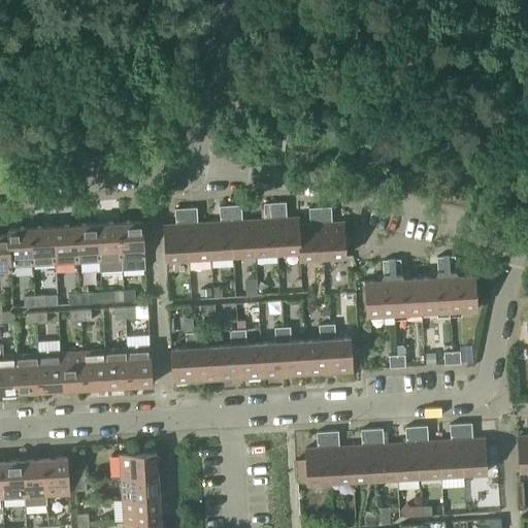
[(300,253),(299,225),(299,218),(285,219),(284,215),(287,213),(286,202),(275,203),(278,254),(300,253)]
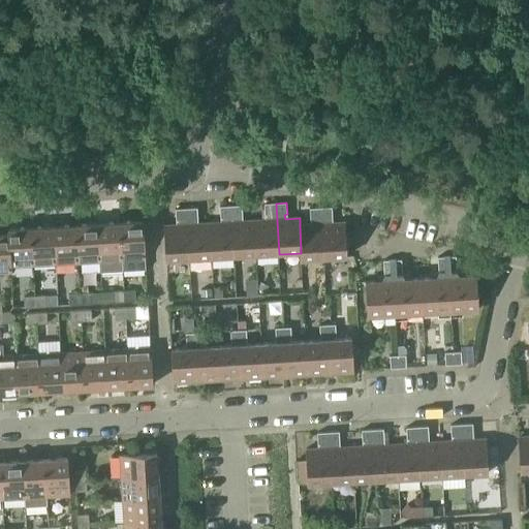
[(256,255),(279,254),(276,204),(265,205),(265,216),(268,216),(268,220),(254,221),(256,255)]
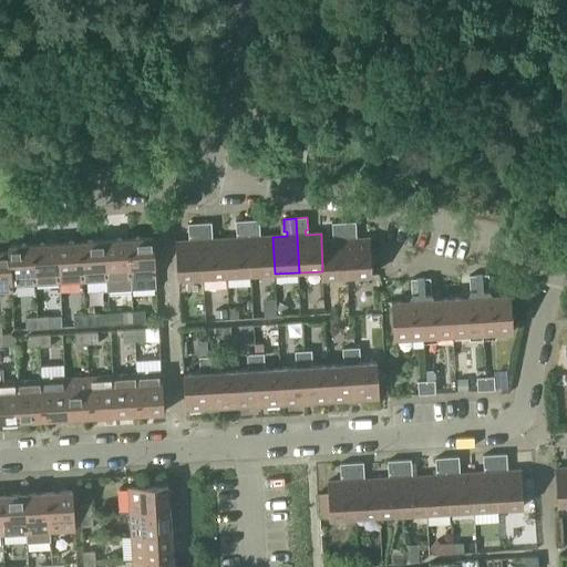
[(275,274),(272,237),(258,237),(257,233),(260,233),(259,220),(247,222),(251,275),(275,274)]
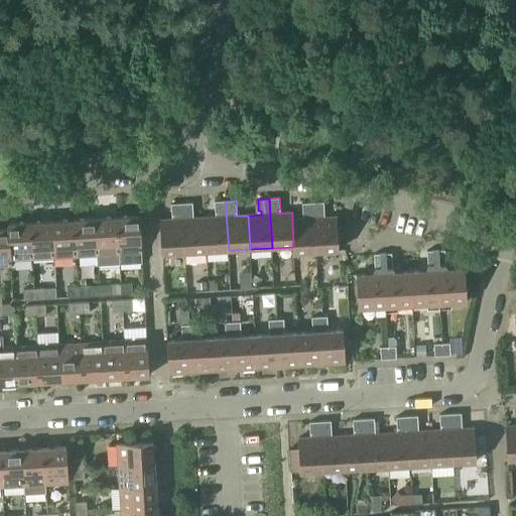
[(207,252),(229,250),(225,202),(215,202),(215,213),(218,213),(218,217),(205,218),(207,252)]
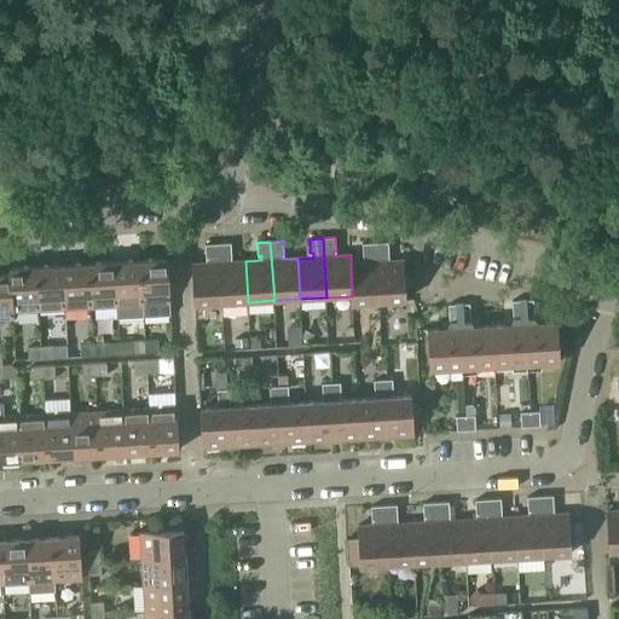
[(376,244),(379,302),(406,301),(404,260),(387,261),(386,256),(389,256),(388,243),(376,244)]
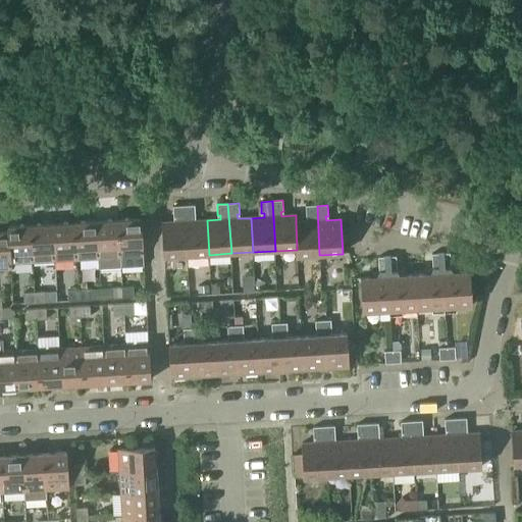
[(164,257),(187,256),(184,206),(172,207),(173,218),(176,218),(176,222),(162,223),(164,257)]
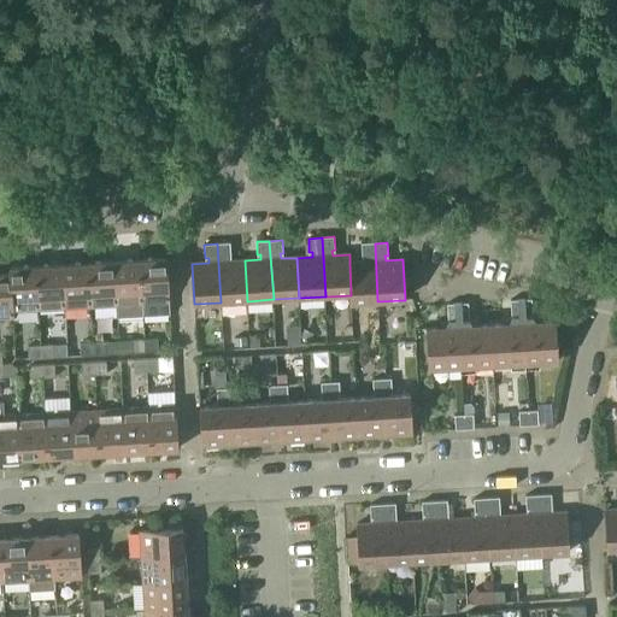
[(247,301),(245,260),(228,262),(228,257),(231,257),(230,244),(217,244),(221,303),(247,301)]
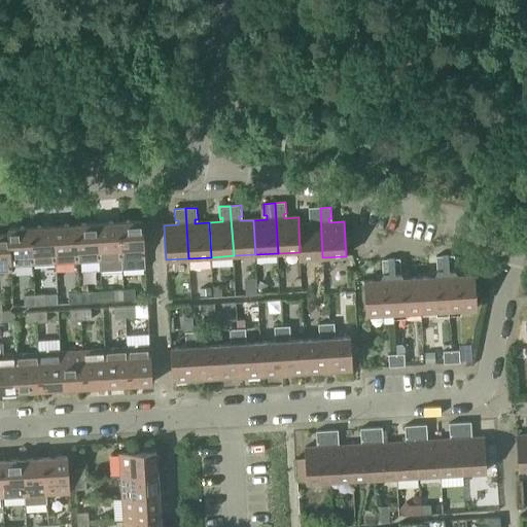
[(299,224),(300,252),(300,259),(322,257),(320,208),(309,208),(309,219),(312,219),(312,223),(299,224)]
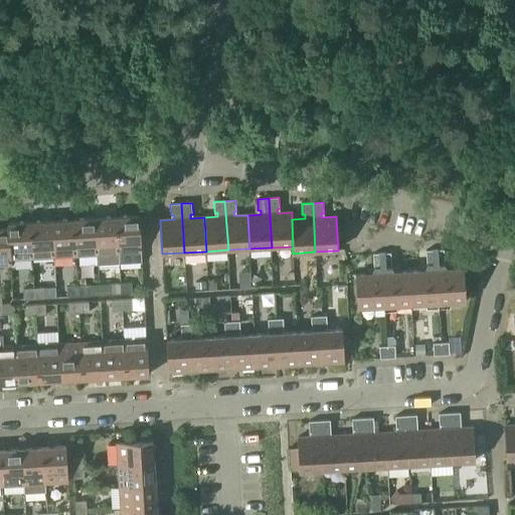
[(119,264),(142,263),(139,216),(116,218),(119,264)]
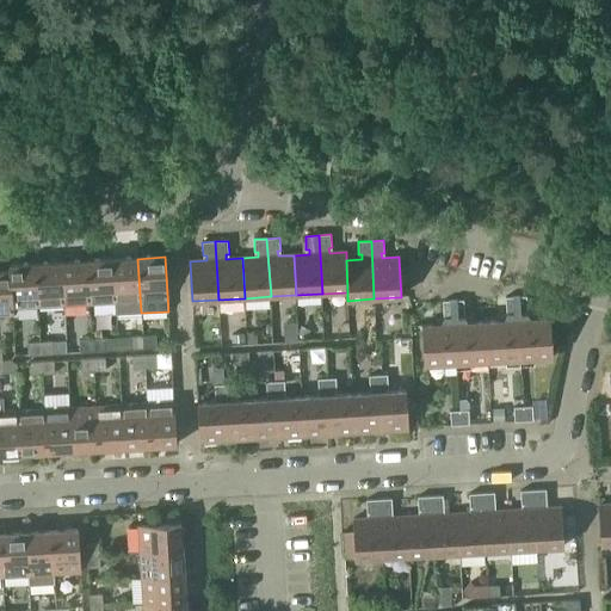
[(116,314),(141,313),(137,259),(113,260),(116,303),(116,314)]
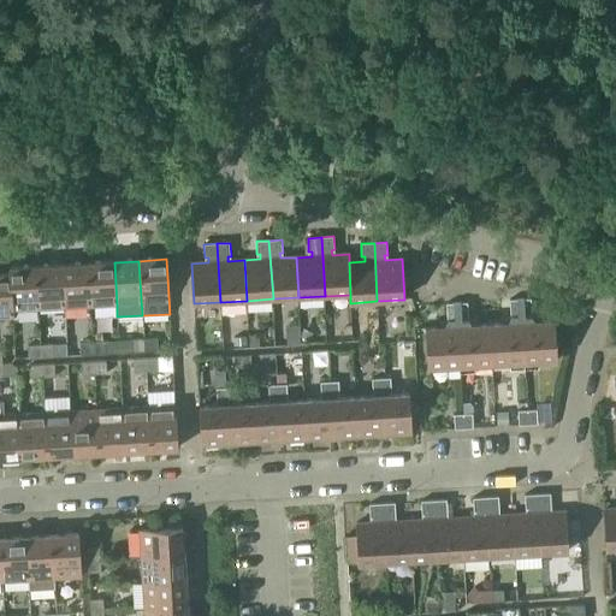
[(117,306),(114,262),(87,264),(89,307),(117,306)]
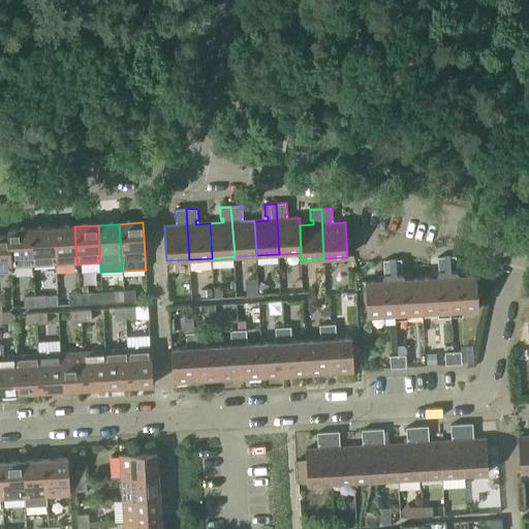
[(57,265),(76,263),(74,226),(54,228),(57,265)]
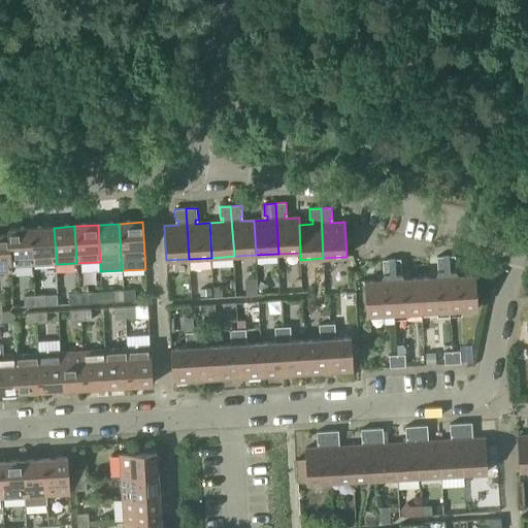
[(32,266),(57,264),(54,228),(30,229),(32,266)]
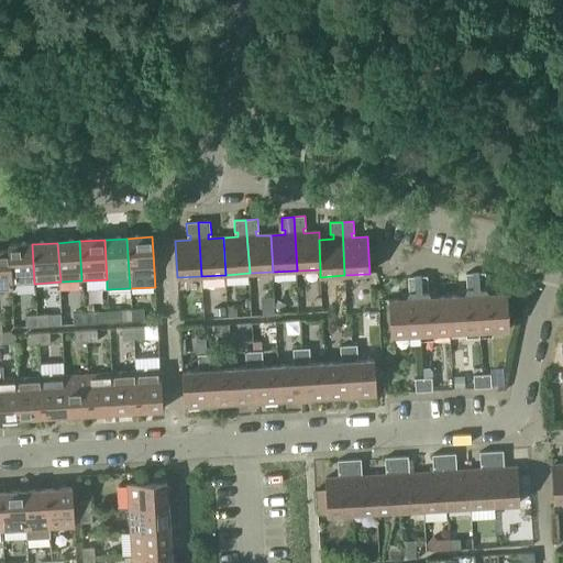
[(12,285),(34,284),(32,244),(9,245),(9,251),(10,251),(12,285)]
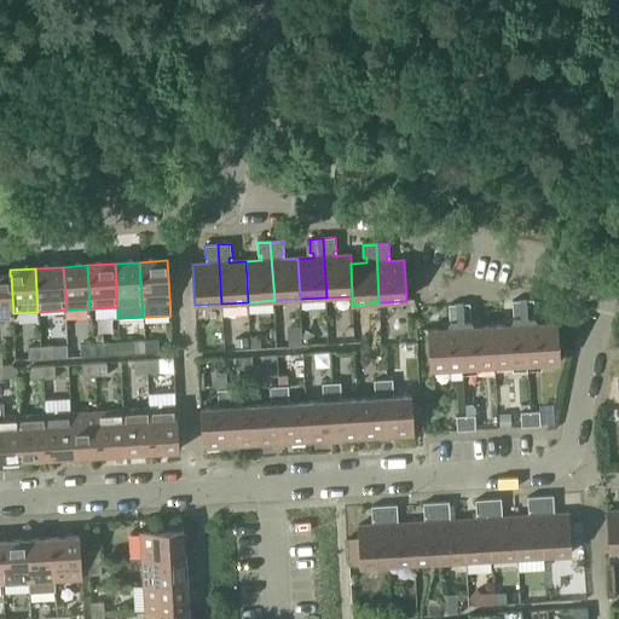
[(0,319),(13,319),(13,313),(11,276),(10,276),(0,276),(0,319)]
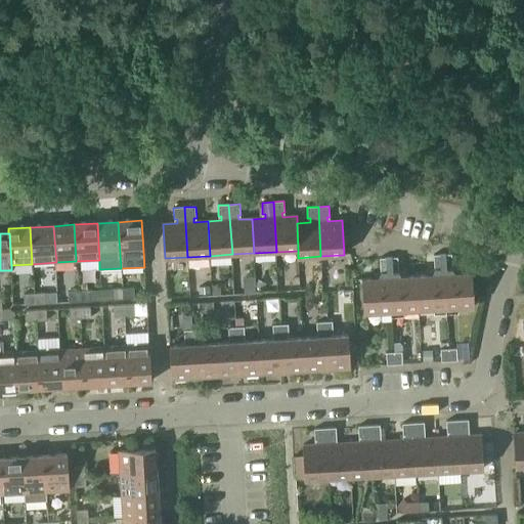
[(419,310),(446,309),(443,255),(434,256),(434,270),(432,275),(417,275),(419,310)]
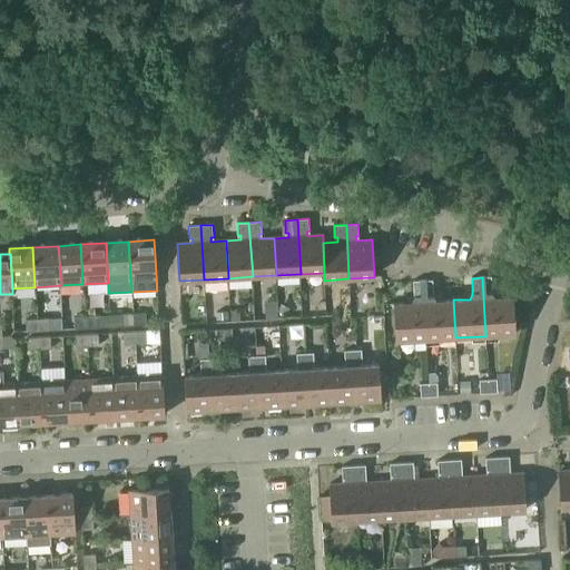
[(482,277),(485,336),(516,334),(513,296),(495,297),(492,293),(491,277),(482,277)]
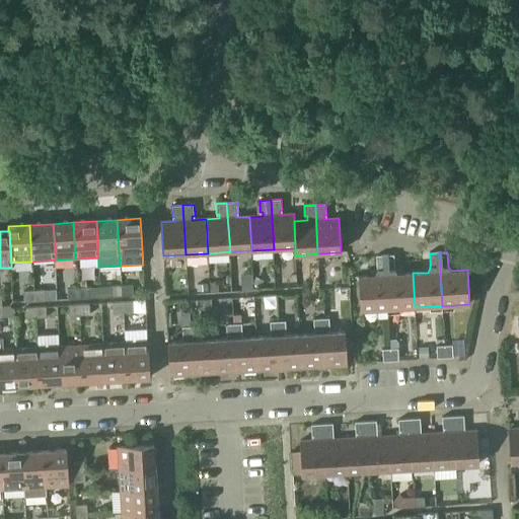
[(361,311),(388,309),(384,255),(376,256),(377,271),(375,276),(359,277),(361,311)]
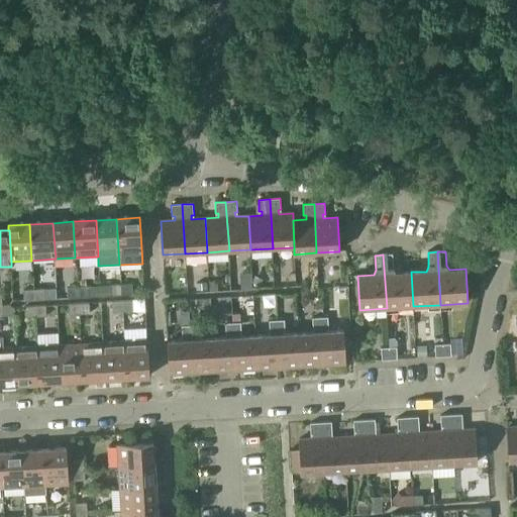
[(383,254),(387,308),(413,306),(411,272),(396,273),(394,269),(393,254),(383,254)]
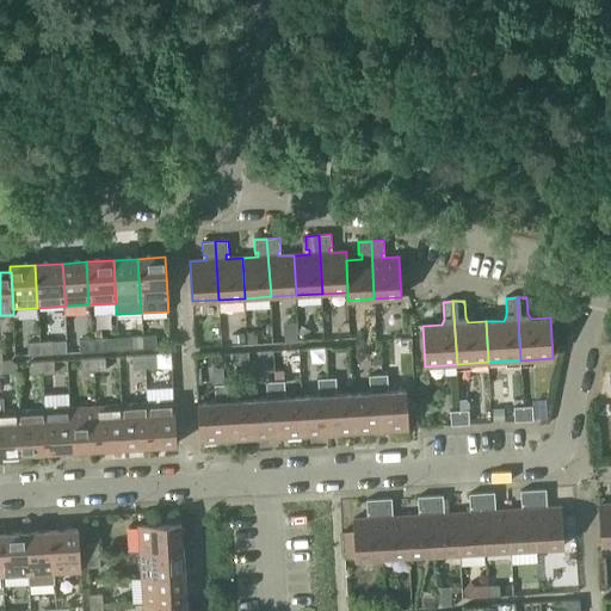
[(310,331),(301,327),(297,334),(307,339),(310,331)]
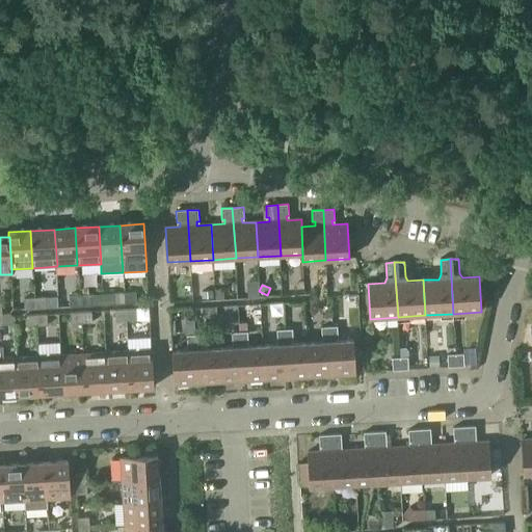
[(125,293),(126,304),(136,303),(135,292),(125,293)]
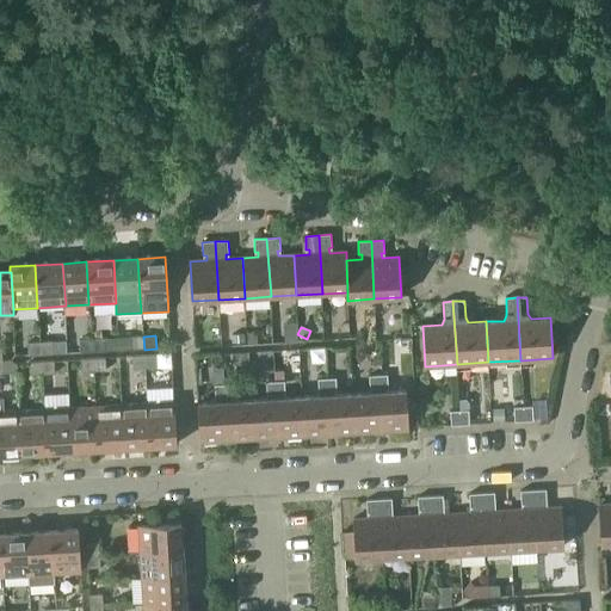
[(131,350),(144,350),(143,337),(131,338),(131,350)]
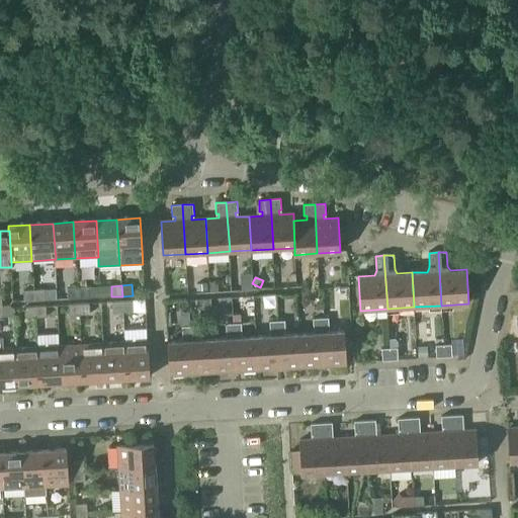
[(77,288),(78,298),(89,298),(88,287),(77,288)]
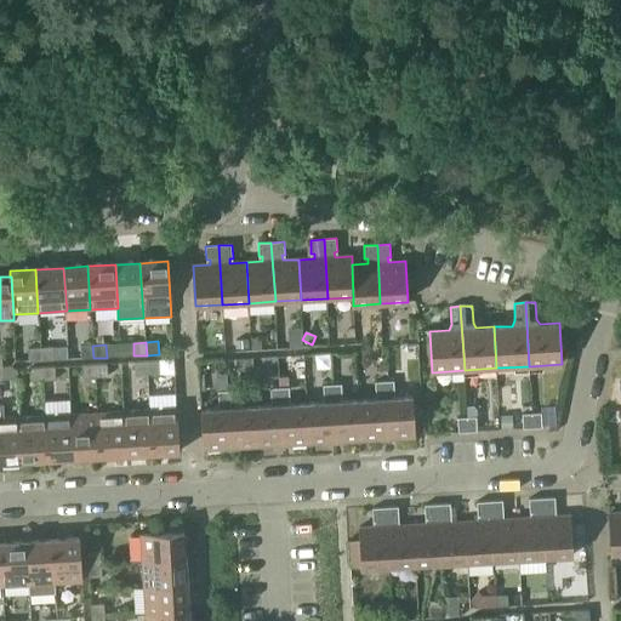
[(81,359),(93,358),(92,346),(81,346),(81,359)]
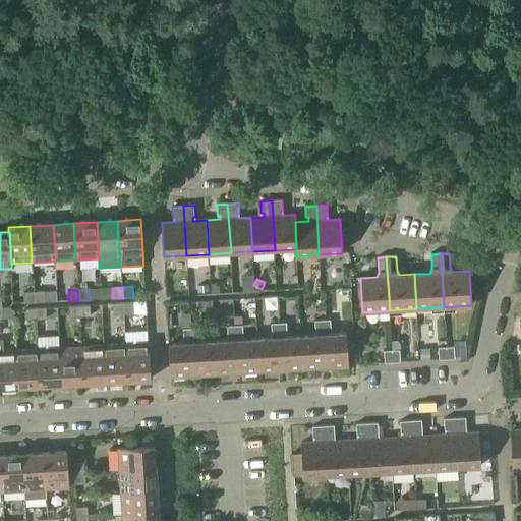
[(24,303),(35,303),(34,292),(23,293),(24,303)]
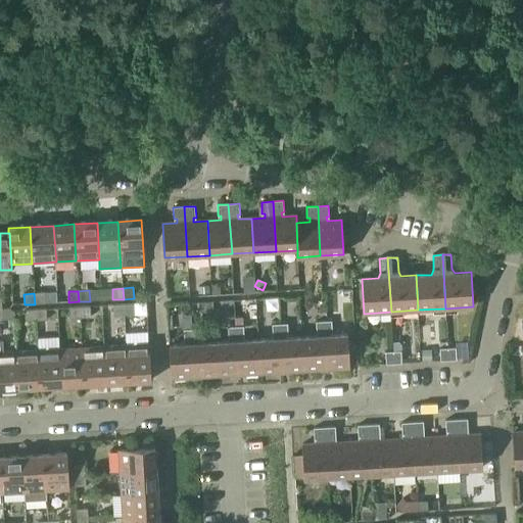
[(34,293),(35,304),(46,303),(45,293),(34,293)]
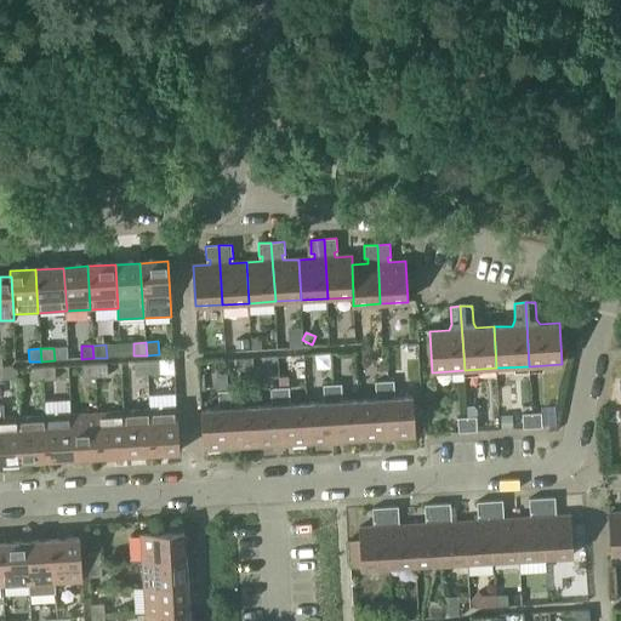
[(147,363),(148,375),(160,374),(159,362),(147,363)]
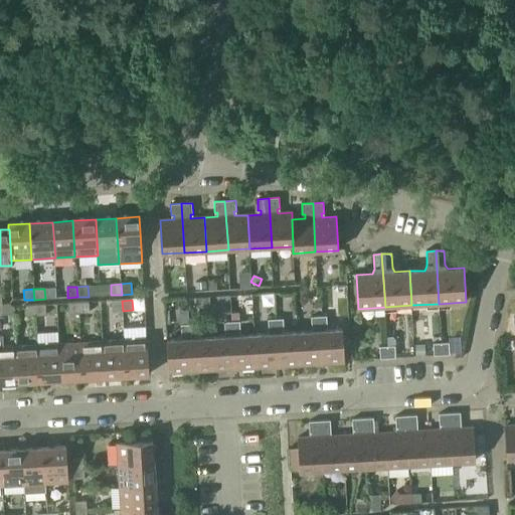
[(112,312),(123,311),(122,301),(112,301),(112,312)]
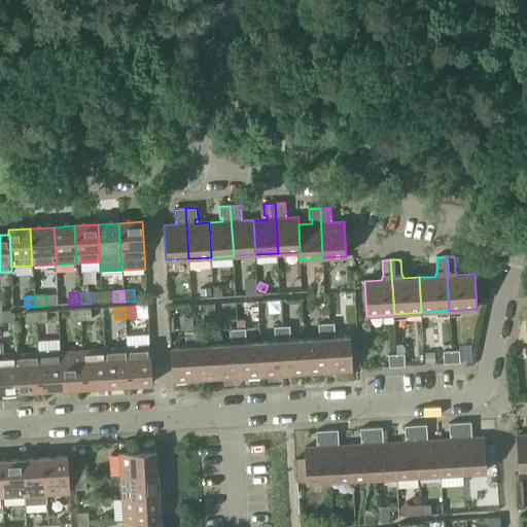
[(70,321),(80,321),(80,310),(70,311),(70,321)]
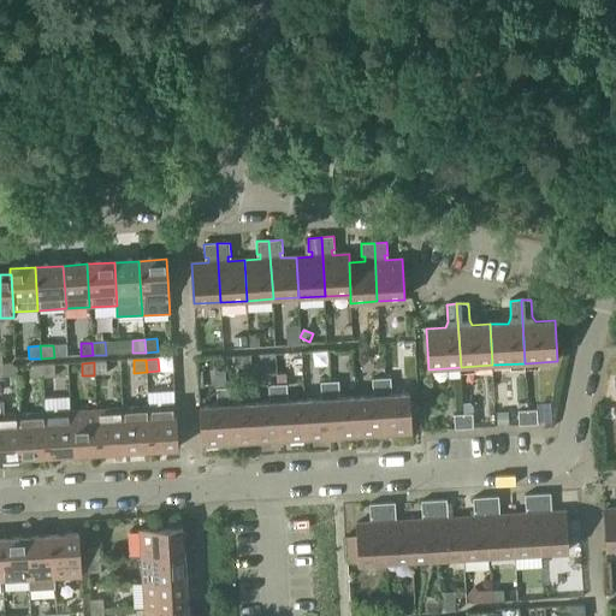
[(94,362),(94,375),(107,374),(106,362),(94,362)]
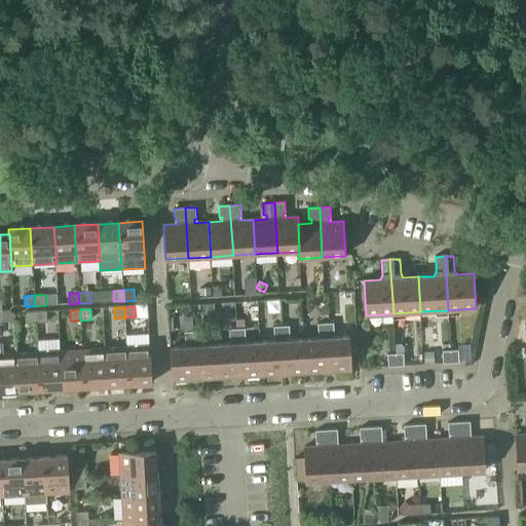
[(35,312),(36,323),(47,323),(46,311),(35,312)]
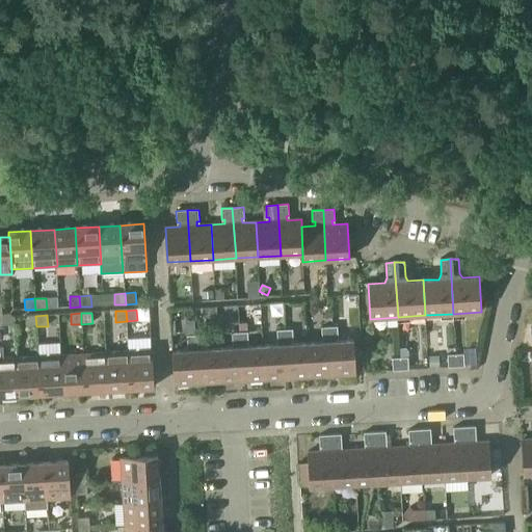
[(26,327),(36,326),(35,316),(25,316),(26,327)]
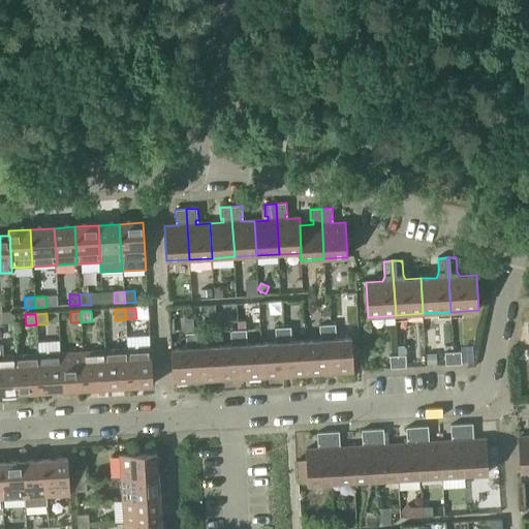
[(245,322),(238,322),(238,330),(239,345),(241,380),(263,379),(261,344),(247,345),(246,330),(245,322)]
